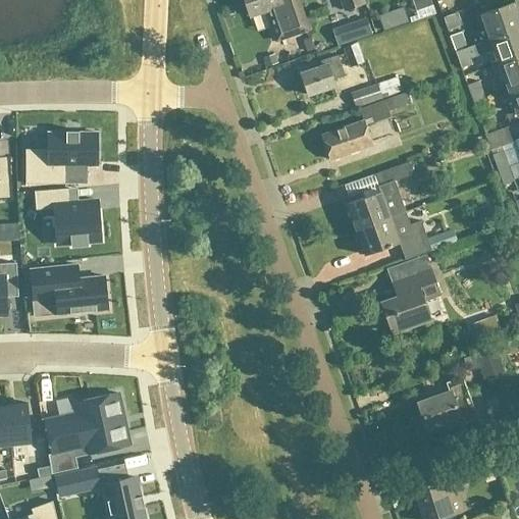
[(310,29),(300,0),(246,0),(252,15),(267,9),(278,40),(310,29)]
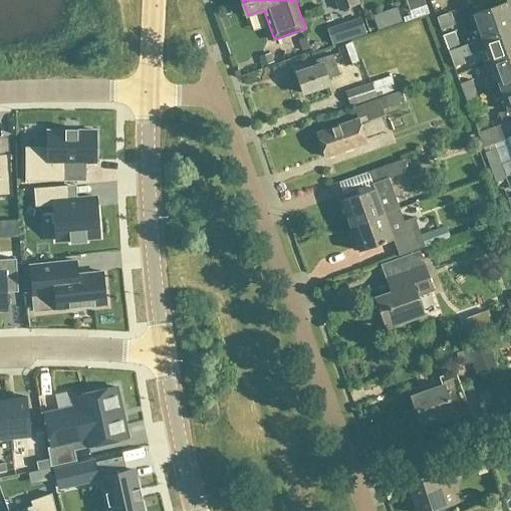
[(336,0),(340,10),(360,3),(359,0),(336,0)]
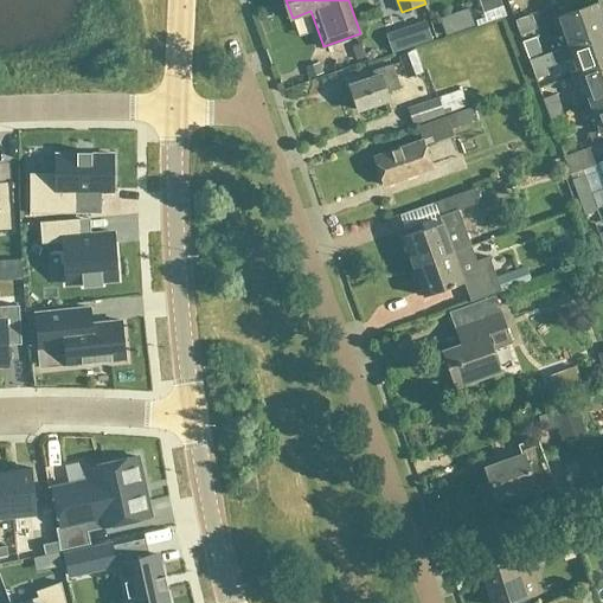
[(504,5),(501,0),(479,0),(483,12),(504,5)]
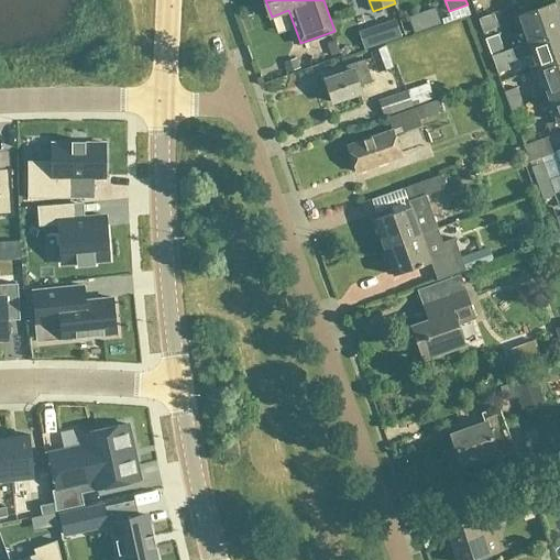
[(529,42),(513,47),(504,51),(497,34),(485,39),(492,56),(559,31),(559,10),(557,2),(520,15),(529,42)]
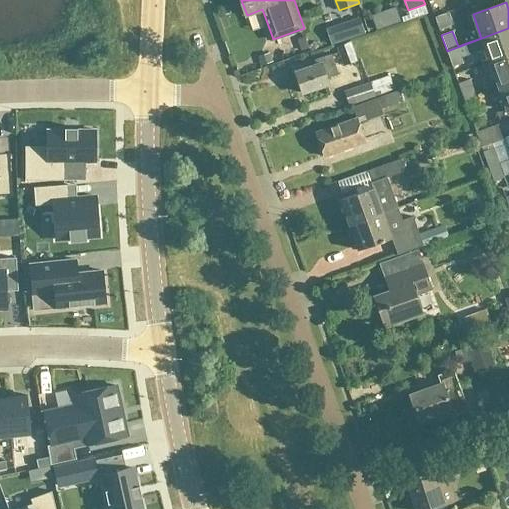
[(451,10),(436,16),(440,27),(455,22),(451,10)]
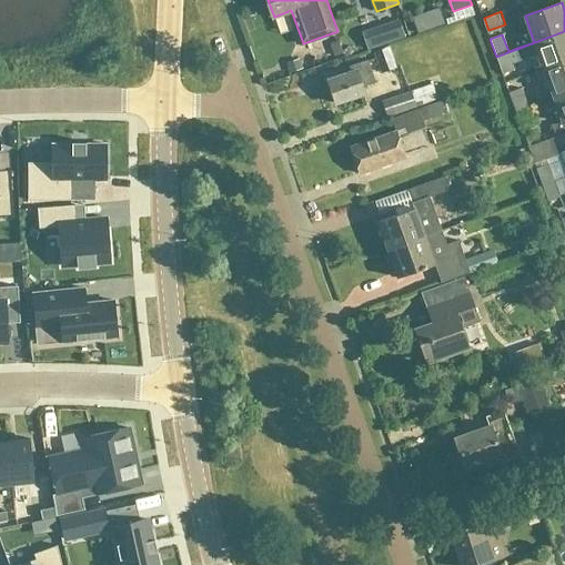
[(414,17),(420,32),(431,29),(425,13),(414,17)]
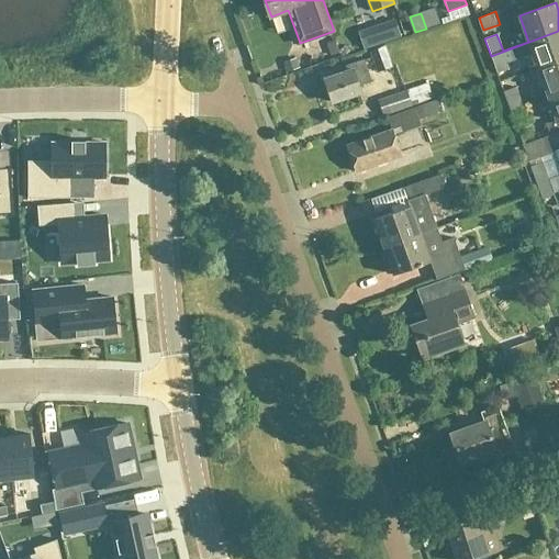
[(395,19),(360,31),(366,48),(402,36),(395,19)]
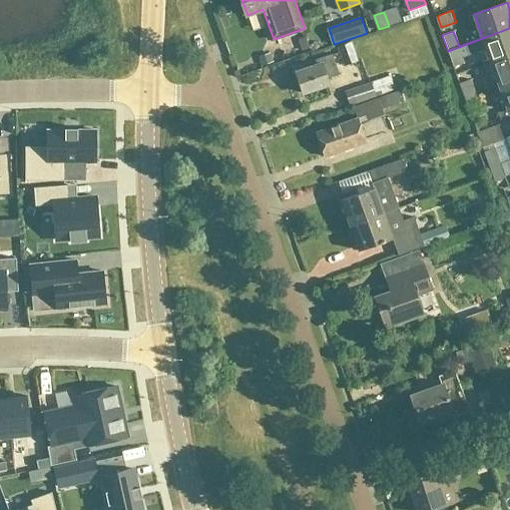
[(509,28),(448,51),(453,65),(465,61),(464,58),(463,57),(486,48),(491,62),(509,55),(509,28)]
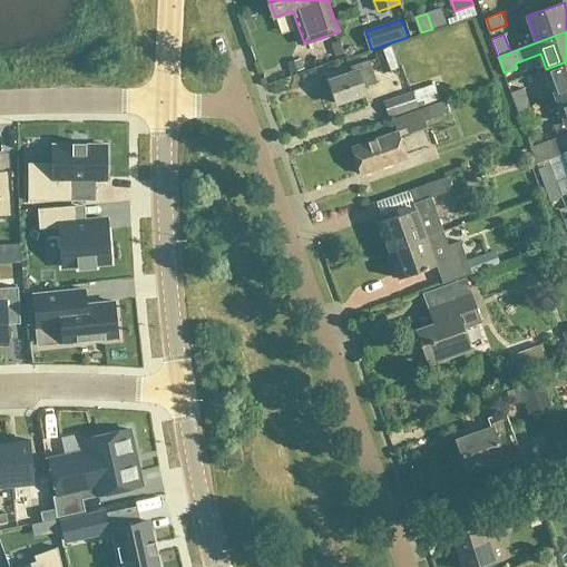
[(332,45),(335,56),(345,54),(341,41),(332,45)]
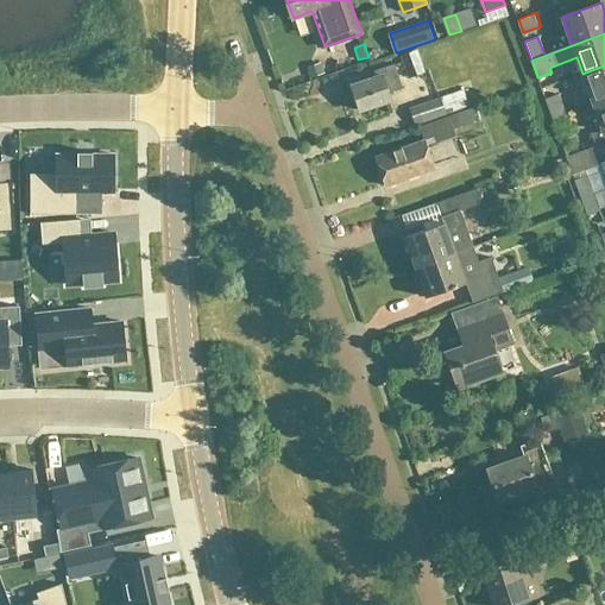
[(409,77),(424,71),(417,49),(401,55),(409,77)]
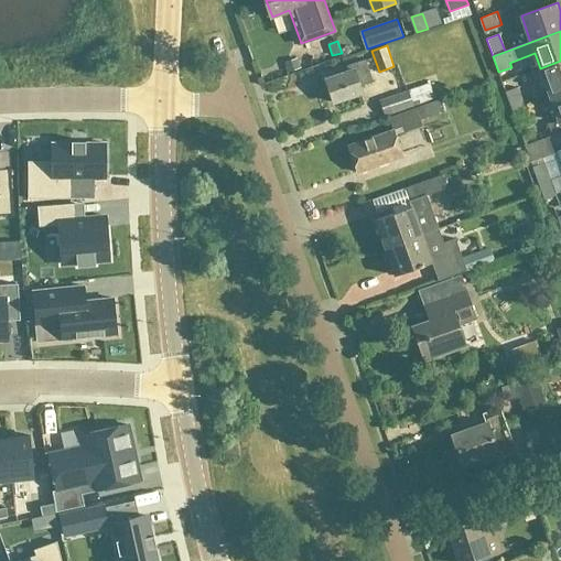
[(299,56),(286,61),(289,71),(302,66),(299,56)]
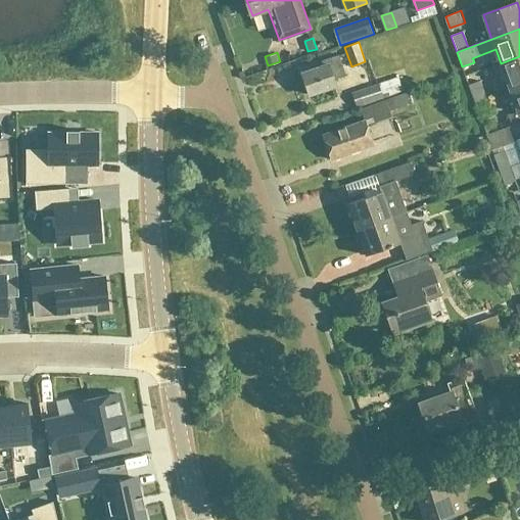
[(302,74),(311,95),(338,86),(335,79),(346,75),(339,54),(322,60),(324,65),(302,74)]
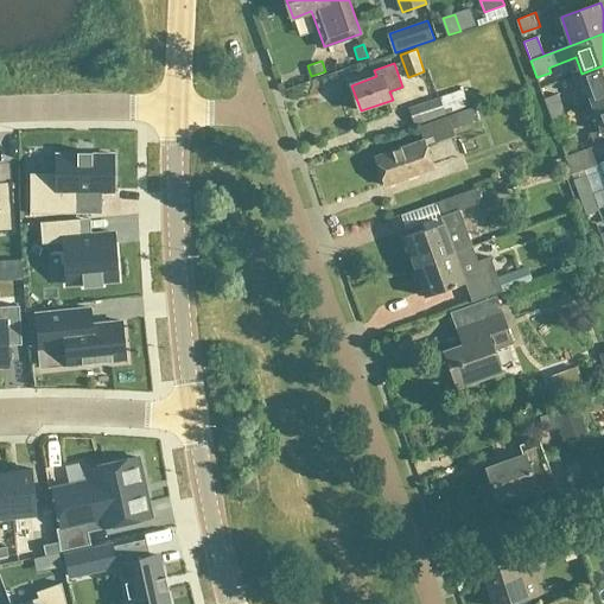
[(603,65),(582,74),(592,102),(603,97),(603,65)]
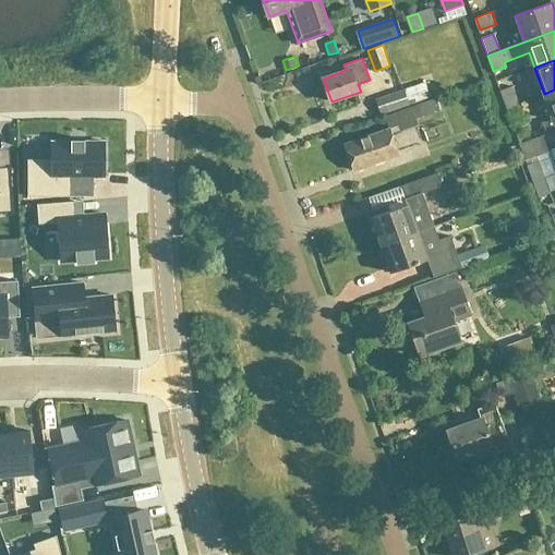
[(382,115),(430,97),(425,82),(405,89),(405,88),(375,99),(382,115)]
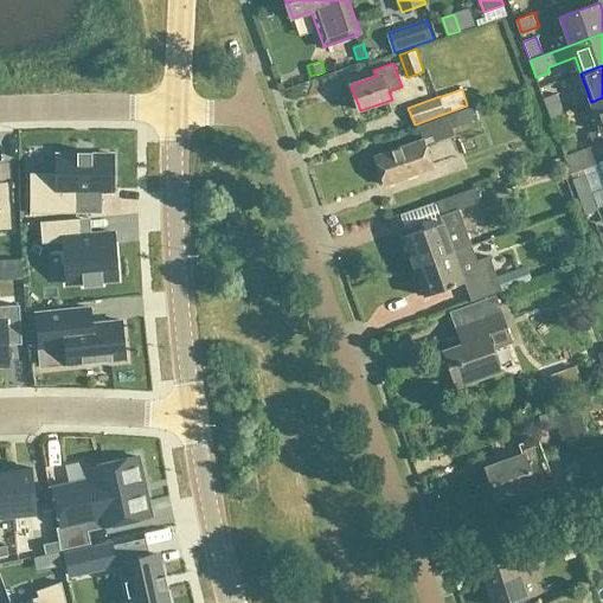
[(550,116),(564,111),(557,92),(544,98),(550,116)]
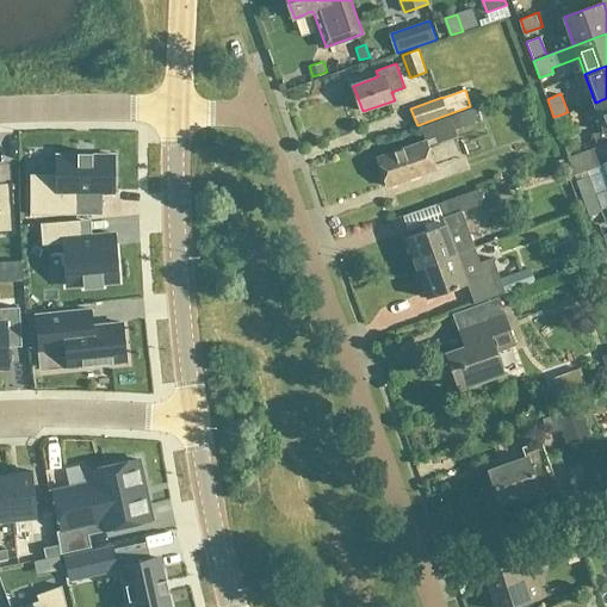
[(606,98),(595,103),(606,132),(606,98)]
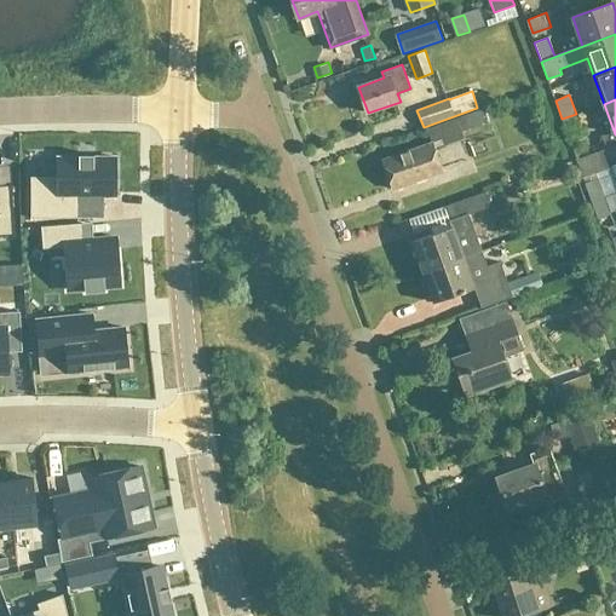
[(427,127),(432,143),(384,160),(393,189),(443,172),(436,150),(466,139),(462,131),(490,121),(487,108),(455,119),(427,127)]
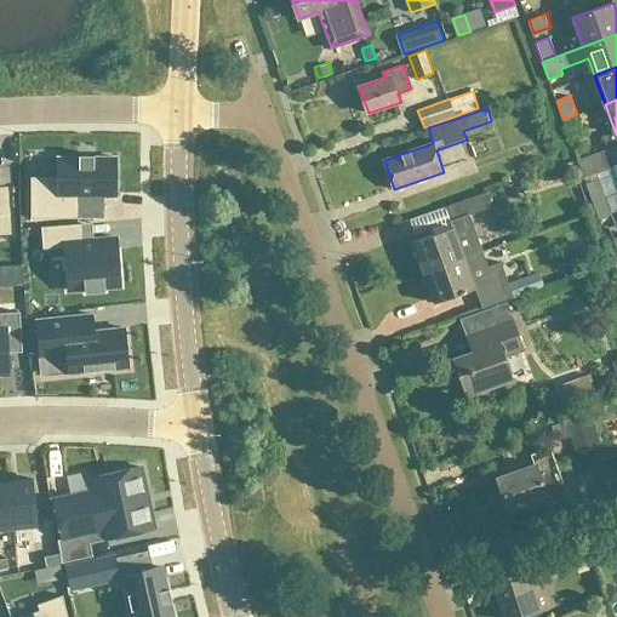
[(583,132),(577,114),(563,119),(569,137),(583,132)]
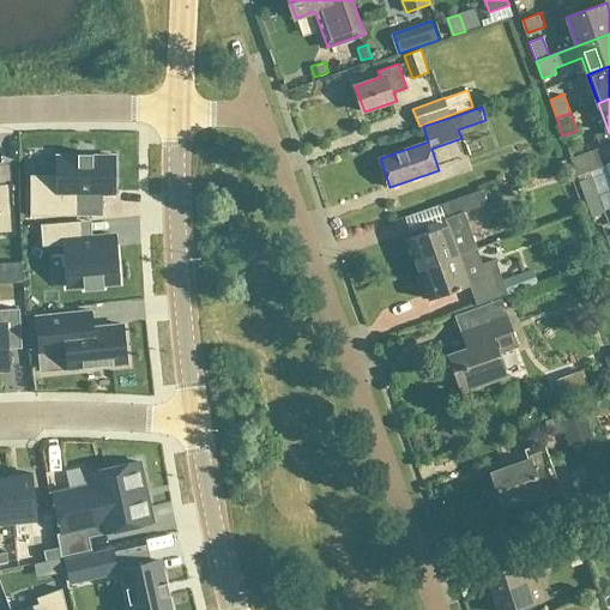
[(598,148),(571,157),(578,176),(605,167),(598,148)]
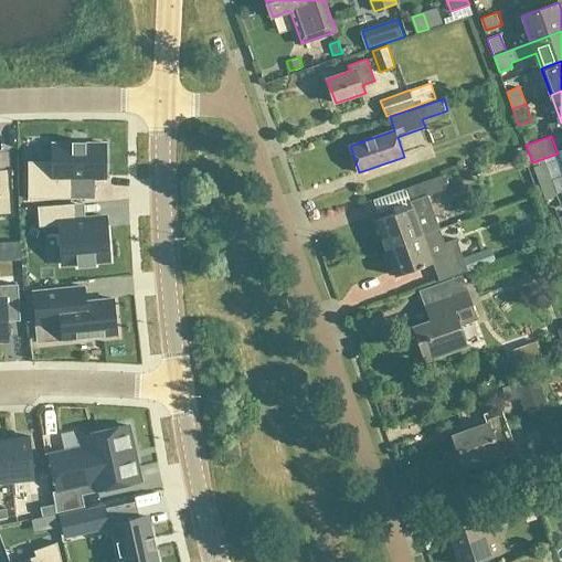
[(30,160),(30,198),(74,198),(74,178),(107,178),(107,142),(87,142),(87,140),(73,140),(73,142),(54,142),(54,160),(30,160)]
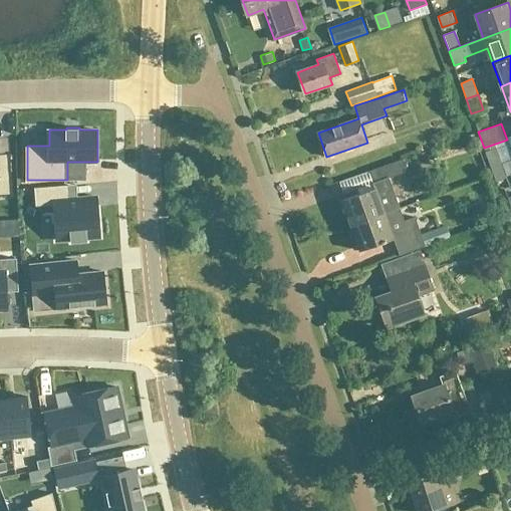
[(491,168),(502,164),(496,147),(485,152),(491,168)]
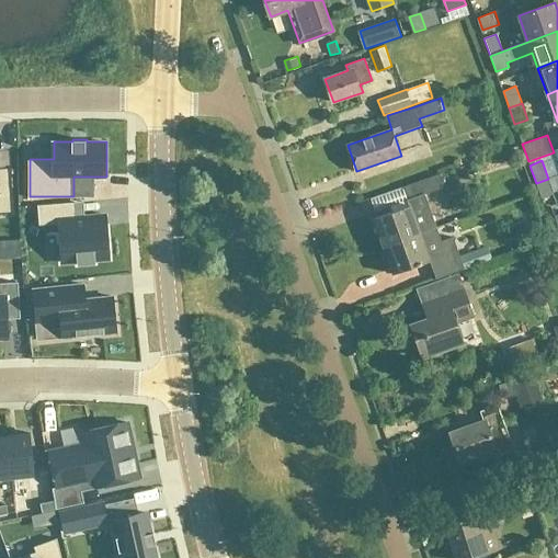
[(0,211),(16,209),(12,164),(0,166),(0,211)]
